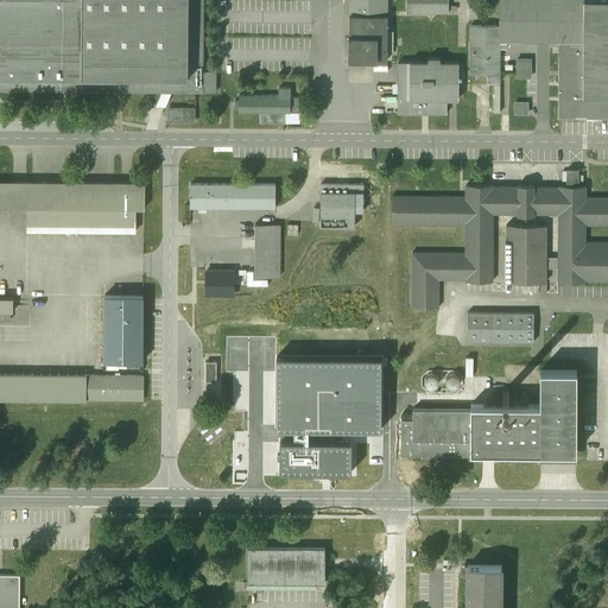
[(0,0),(0,90),(215,93),(215,73),(203,73),(203,0),(0,0)]
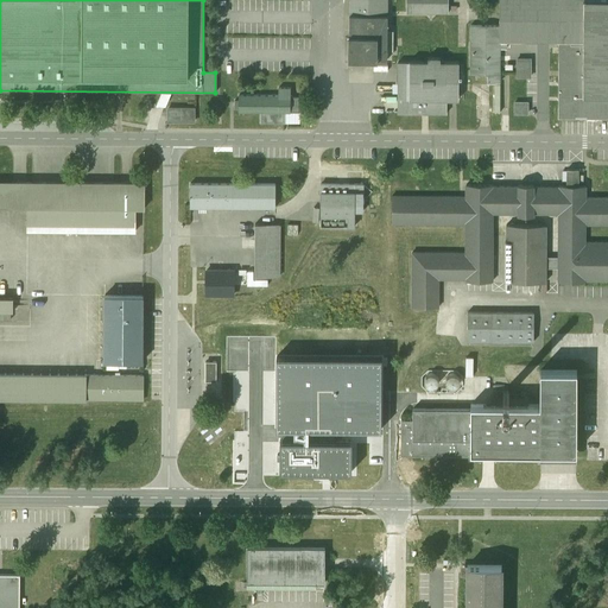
[(386,0),(348,0),(348,59),(386,61),(386,0)]
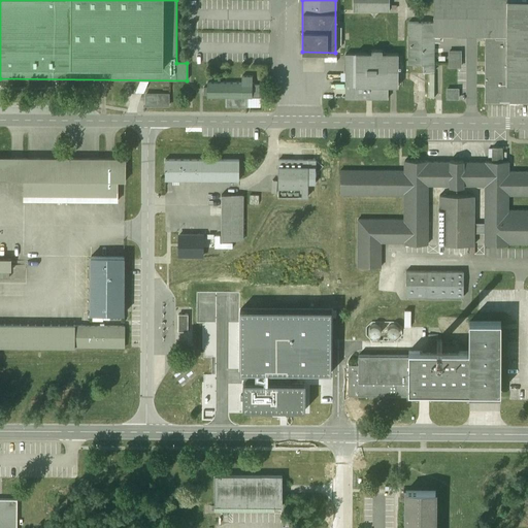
[(388,0),(353,0),(353,11),(389,11),(388,0)]
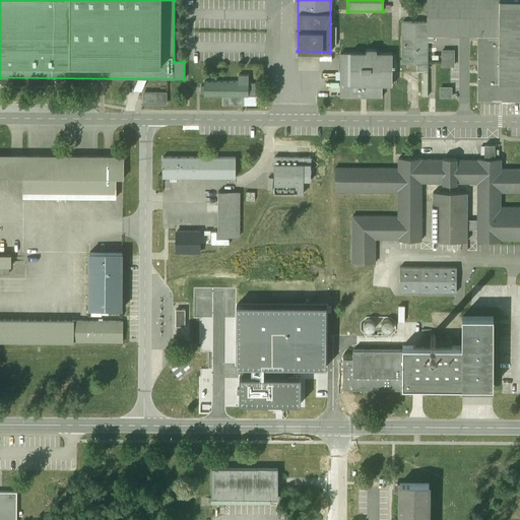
[(519,0),(428,0),(428,21),(428,33),(477,33),(476,98),(519,98),(519,0)]
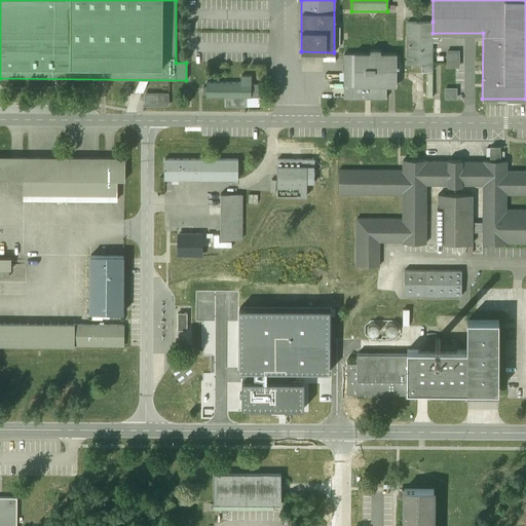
[(433,22),(407,22),(407,64),(421,64),(421,71),(433,71),(433,33),(433,22)]
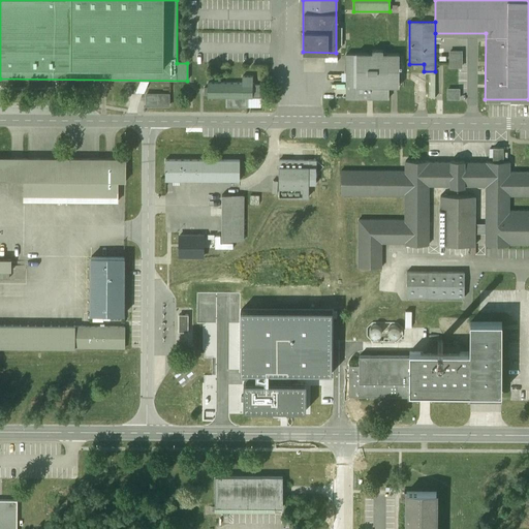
[(372,54),(346,54),(345,98),(387,99),(387,87),(398,87),(398,54),(382,54),(382,50),(372,50),(372,54)]
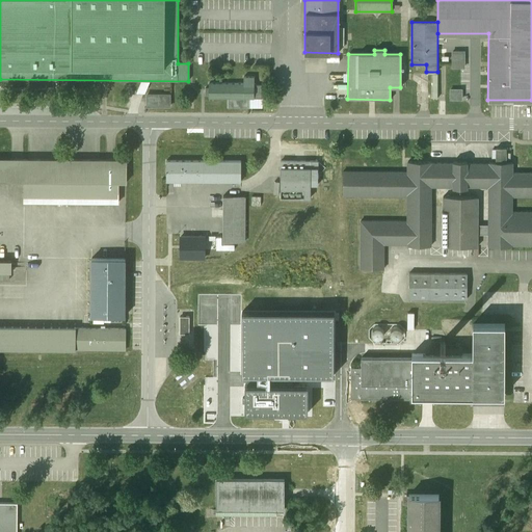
[(464,51),(451,51),(451,68),(463,68),(464,51)]
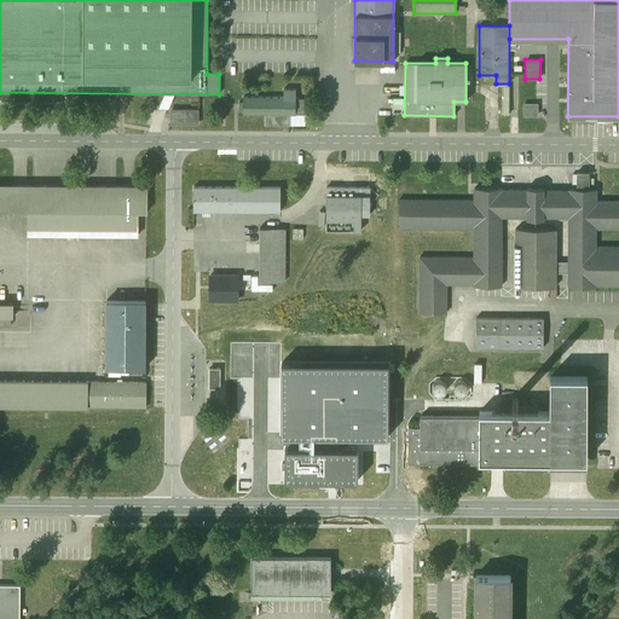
[(283,98),(243,97),(242,115),(265,115),(290,115),(295,115),(295,113),(295,99),(295,90),(283,90),(283,98)]
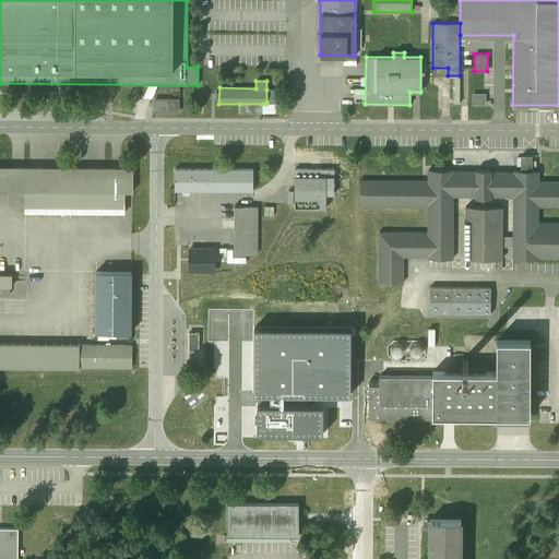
[(485,94),(472,94),(472,106),(485,106),(485,94)]
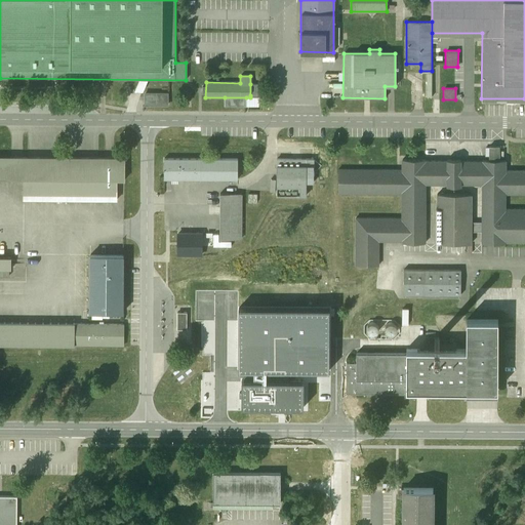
[(168,93),(145,93),(145,106),(168,106),(168,93)]
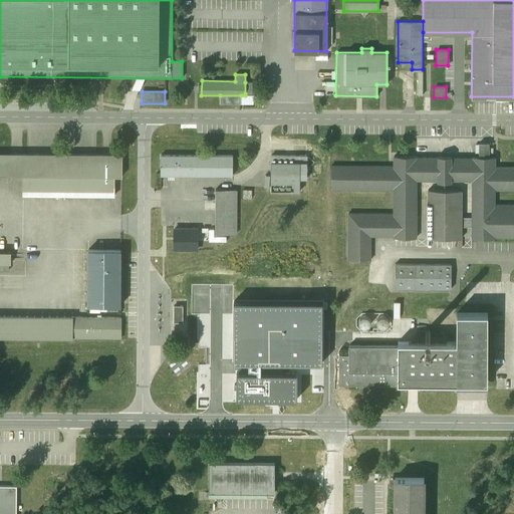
[(241,95),(220,95),(220,104),(240,104),(241,95)]
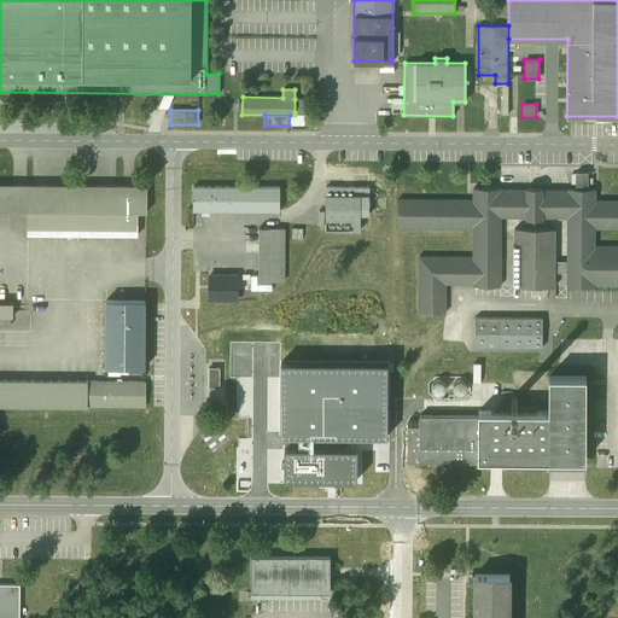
[(472,199),(398,198),(397,228),(472,228),(472,257),(418,257),(418,312),(445,313),(447,286),(501,286),(501,217),(566,219),(566,262),(554,262),(554,229),(514,228),(513,286),(554,286),(554,273),(566,273),(566,285),(617,285),(617,245),(594,246),(594,228),(617,228),(617,199),(595,199),(595,190),(587,190),(587,173),(575,173),(575,190),(472,188),(472,199)]
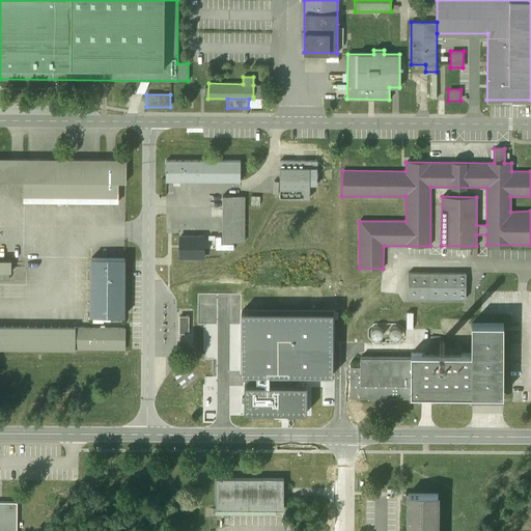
[(11,159),(0,158),(0,180),(23,182),(118,182),(126,183),(127,160),(11,159)]
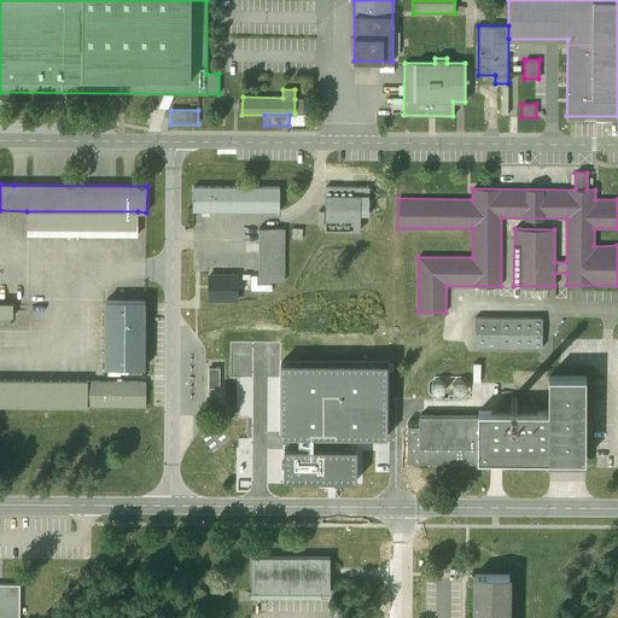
[(279,187),(193,186),(192,211),(279,211),(279,187)]
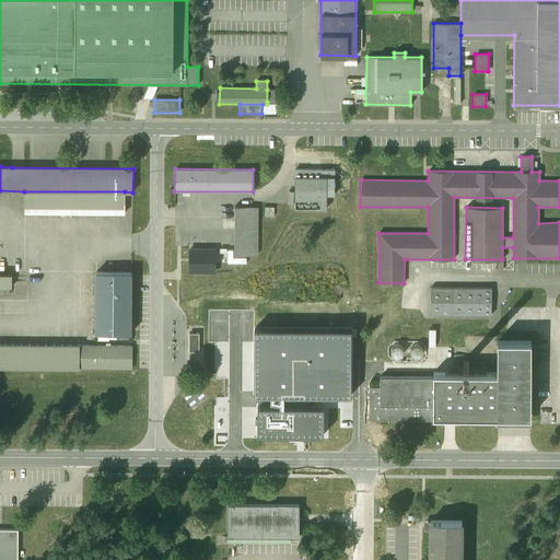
[(334,170),(295,170),(295,209),(326,209),(326,195),(334,195),(334,170)]
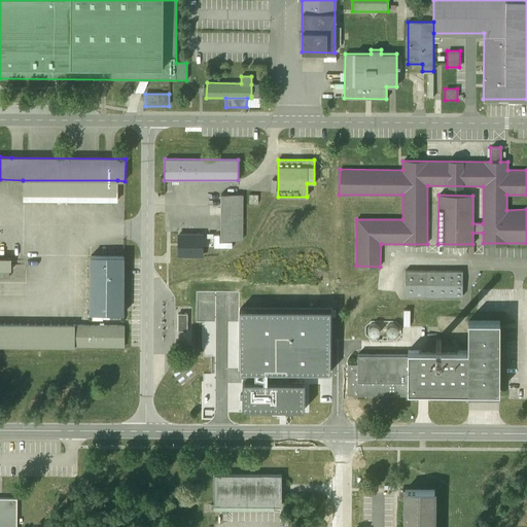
[(117,180),(23,180),(23,200),(116,201),(117,180)]
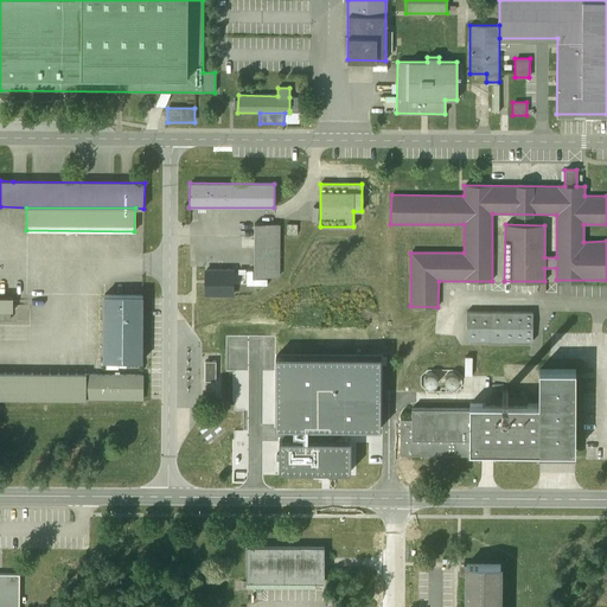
[(276,224),(254,224),(254,276),(279,276),(280,224),(276,224)]
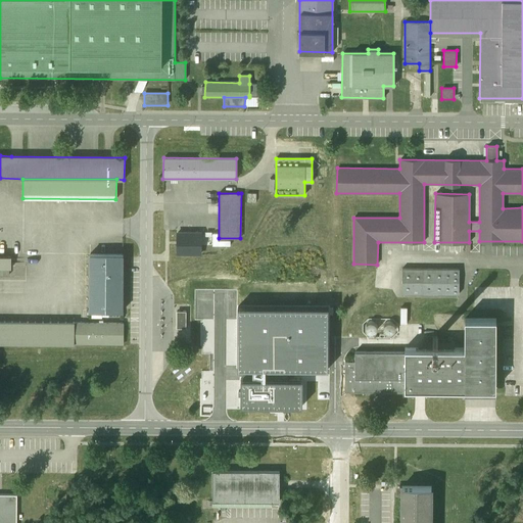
[(201,233),(177,233),(177,245),(177,255),(201,255),(201,246),(201,233)]
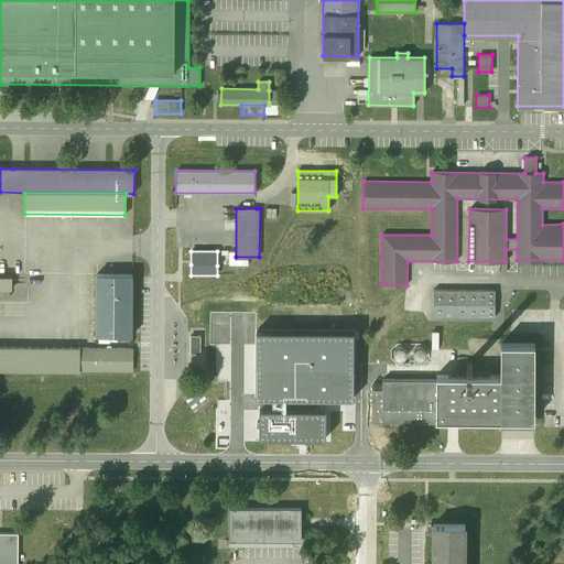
[(0,288),(15,289),(15,275),(0,274),(0,288)]
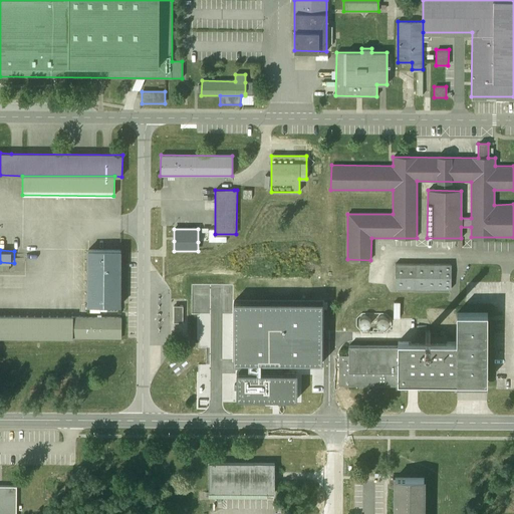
[(120,251),(87,251),(87,305),(120,306),(120,251)]
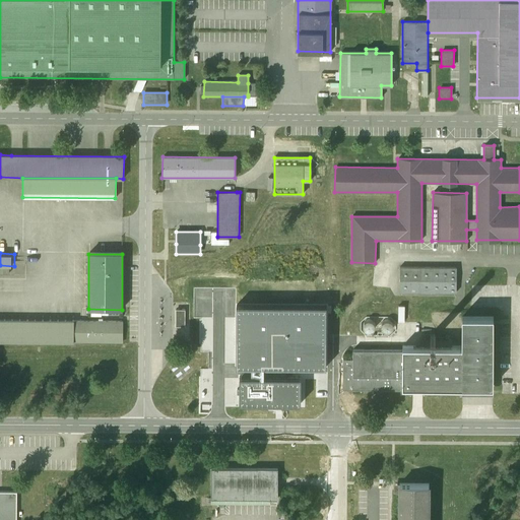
[(456,268),(400,267),(399,293),(456,294),(456,268)]
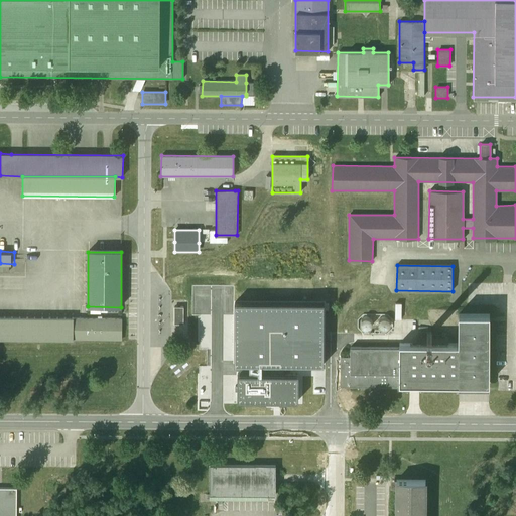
[(324,302),(235,302),(235,363),(262,363),(324,363),(324,302)]
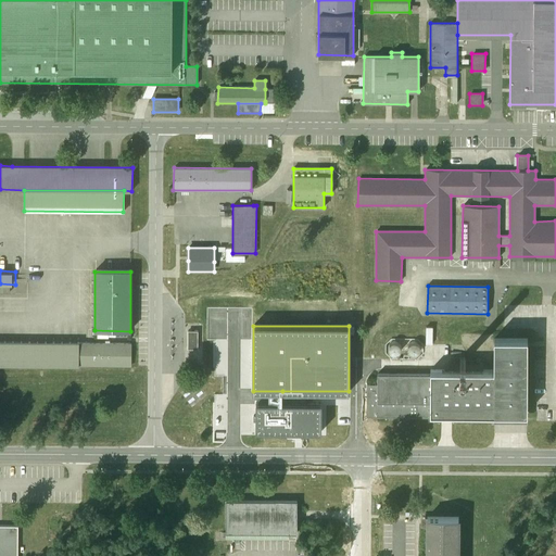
[(198,331),(188,331),(188,350),(198,350),(198,331)]
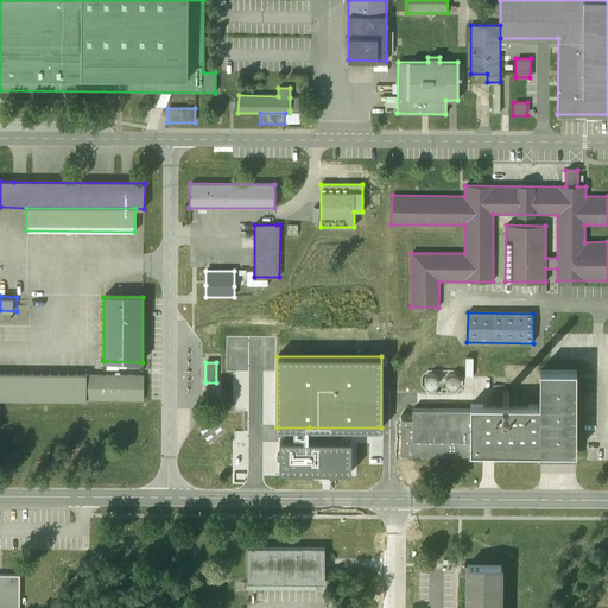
[(575,458),(576,371),(539,371),(539,394),(539,405),(470,405),(470,409),(412,409),(412,420),(401,420),(400,455),(470,456),(470,450),(482,450),(539,451),(539,458),(575,458)]
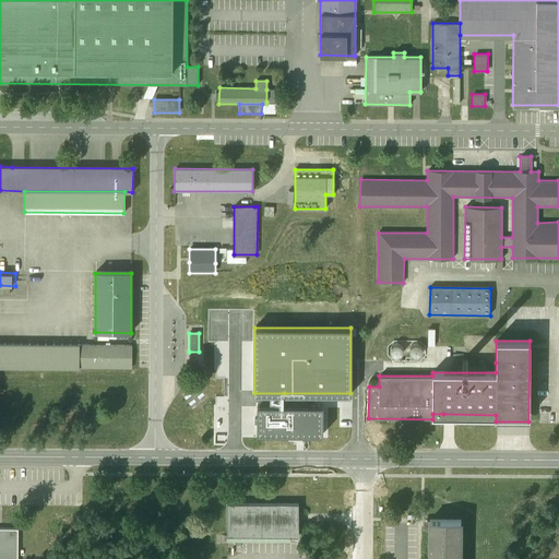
[(79,345),(0,344),(0,368),(79,369),(79,368),(79,345)]
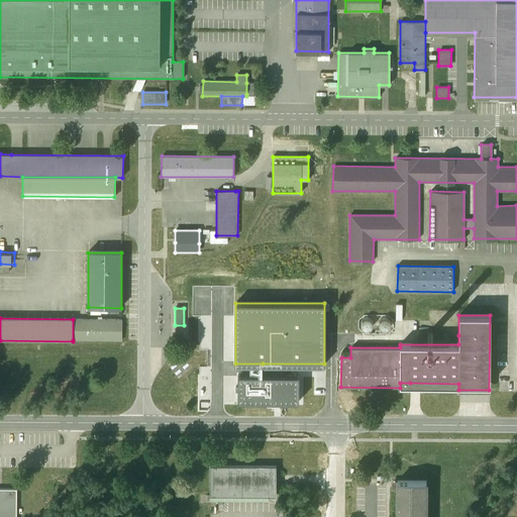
[(122,320),(73,319),(73,340),(121,340),(122,320)]
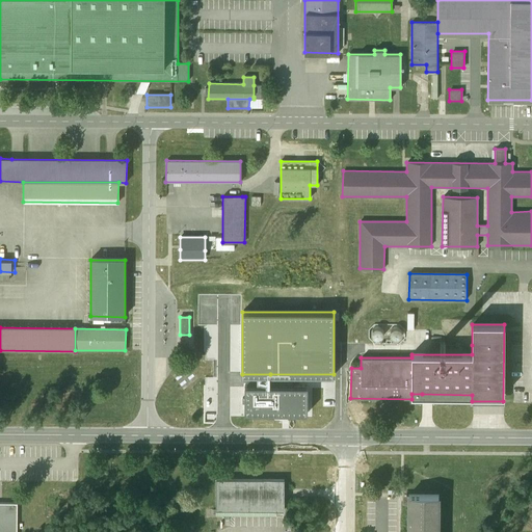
[(383,330),(379,330),(375,334),(375,340),(378,343),(383,343),(387,340),(387,334),(383,330)]
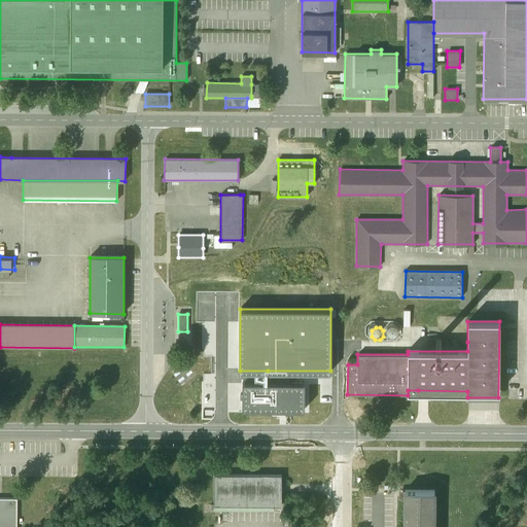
[(398,328),(392,328),(389,331),(389,337),(392,340),(399,340),(401,337),(401,331),(398,328)]
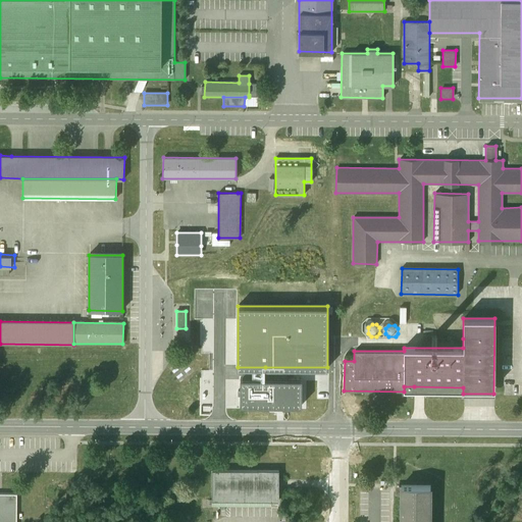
[(301,378),(241,379),(241,404),(301,404),(301,378)]
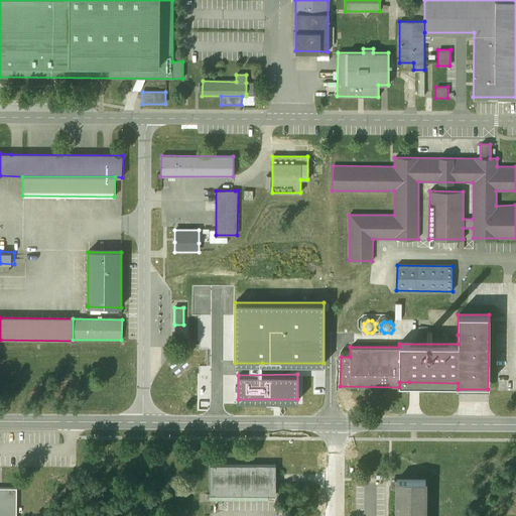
[(210,465),(210,494),(275,494),(275,475),(275,465),(210,465)]
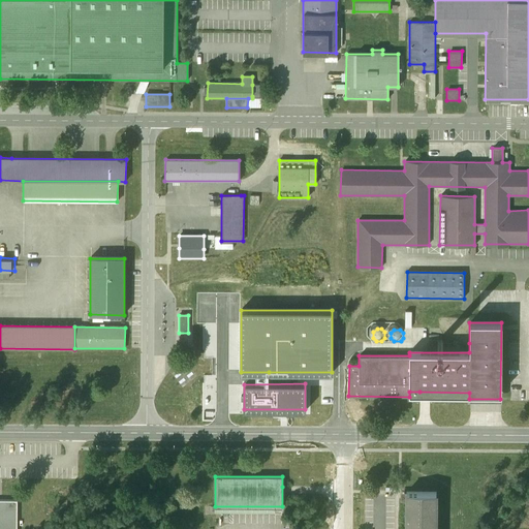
[(435,528),(436,492),(406,492),(405,528),(435,528)]
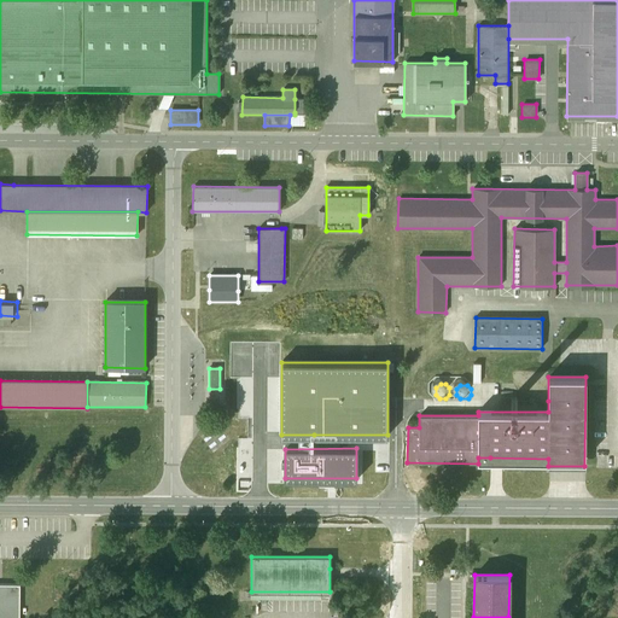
[(18,617),(19,586),(0,584),(0,617),(18,617)]
